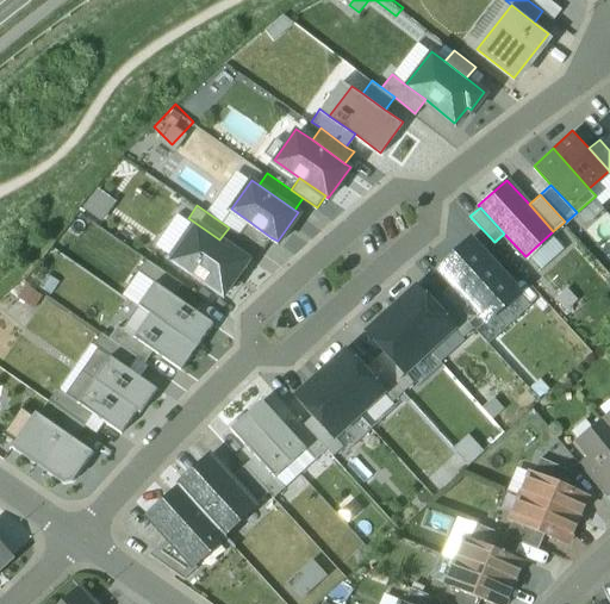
[(192,220),(167,255),(223,293),(247,259),(219,240),(192,220)]
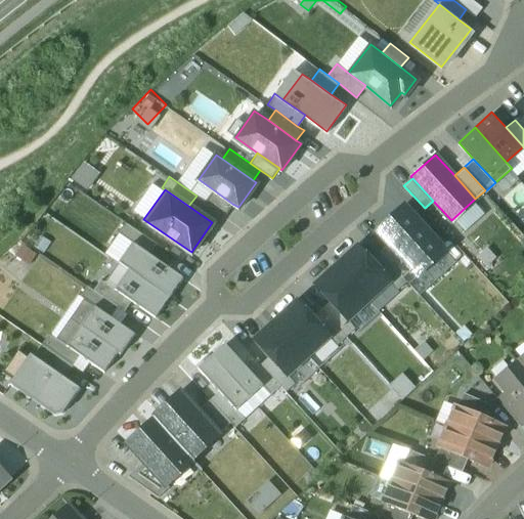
[(225,215),(232,204),(213,189),(205,201),(225,215)]
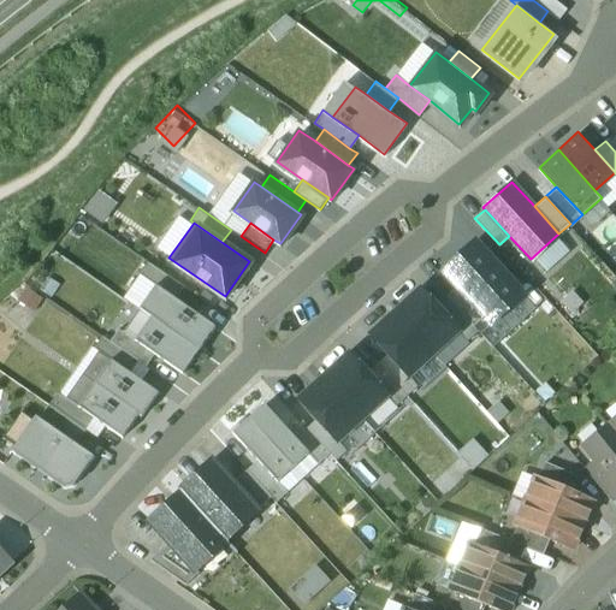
[(457,285),(484,314),(491,321),(523,292),(475,241),(444,270),(457,285)]
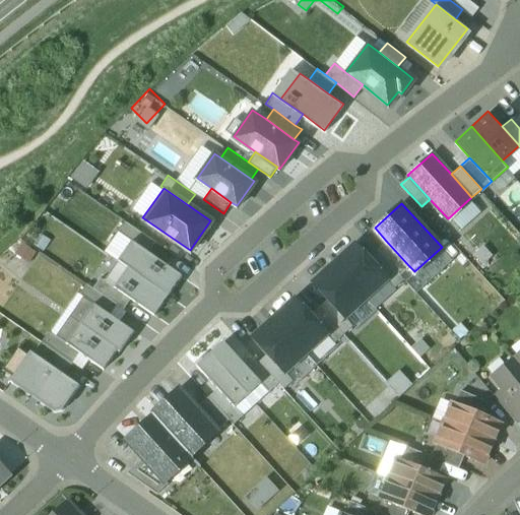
[(131,239),(148,250),(155,241),(125,219),(118,230),(131,239)]
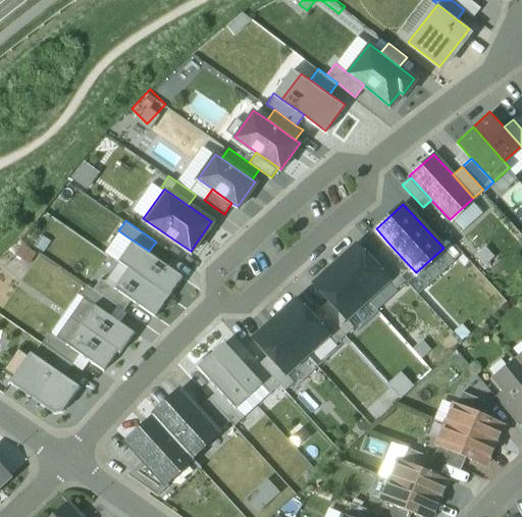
[(132,240),(117,260),(127,266),(168,295),(183,274),(149,251),(132,240)]
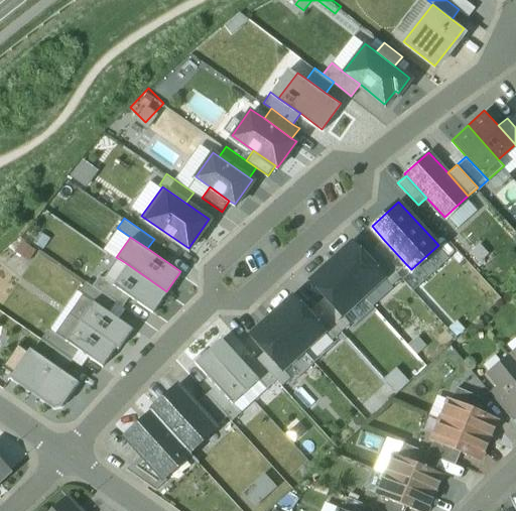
[(374,247),(375,249),(396,271),(405,263),(383,239),(374,247)]
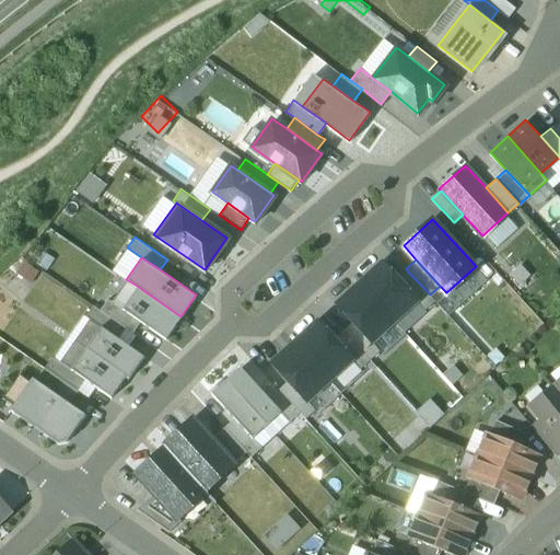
[(382,262),(360,282),(394,319),(416,298),(398,278),(382,262)]
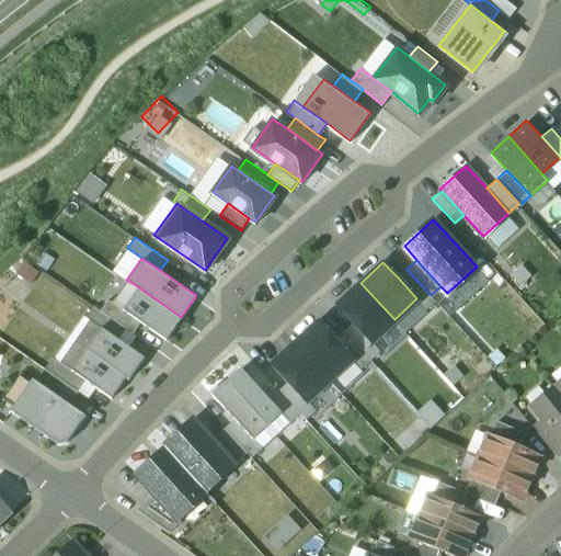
[(408,271),(399,279),(416,298),(425,308),(435,299),(431,295),(408,271)]
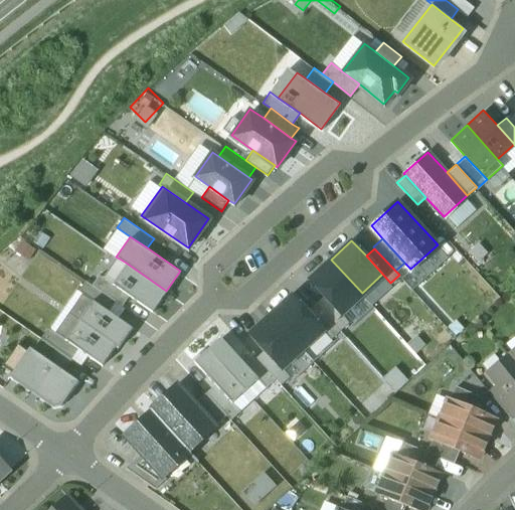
[(331,260),(310,278),(325,294),(341,312),(362,293),(331,260)]
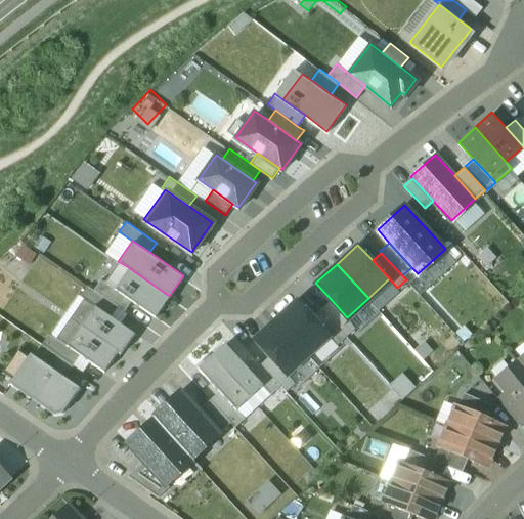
[(155,315),(169,296),(128,267),(115,288),(132,300),(155,315)]
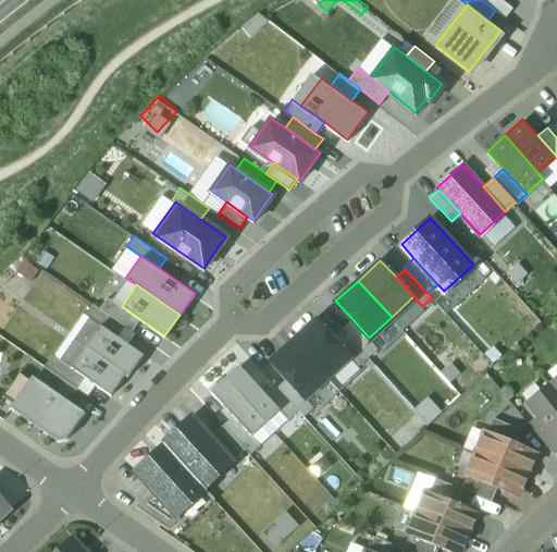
[(133,330),(140,319),(122,306),(111,298),(107,296),(100,307),(125,324),(133,330)]
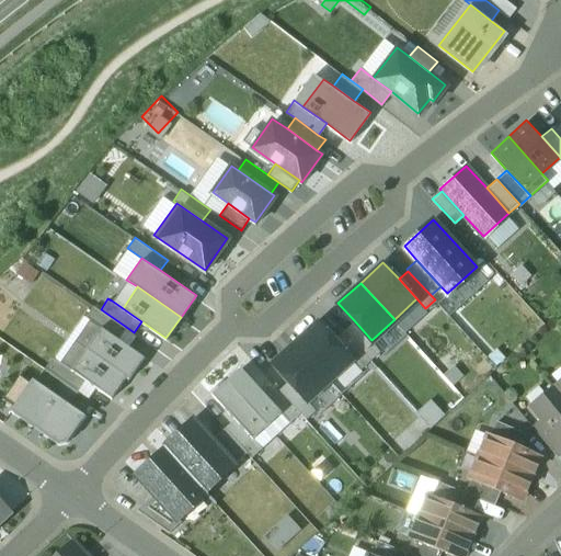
[(101,326),(118,338),(126,327),(101,309),(94,305),(87,316),(101,326)]
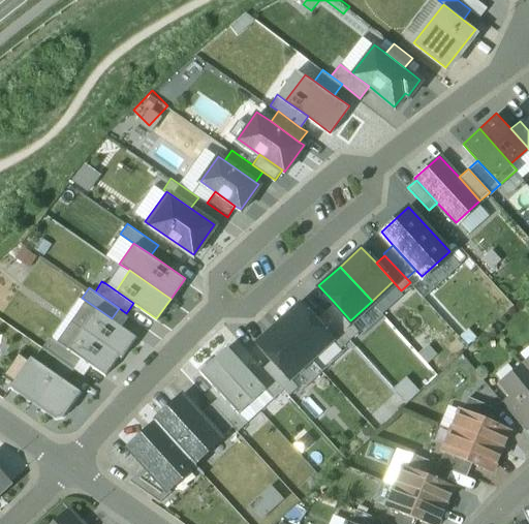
[(300,302),(279,321),(311,357),(333,337),(315,318),(300,302)]
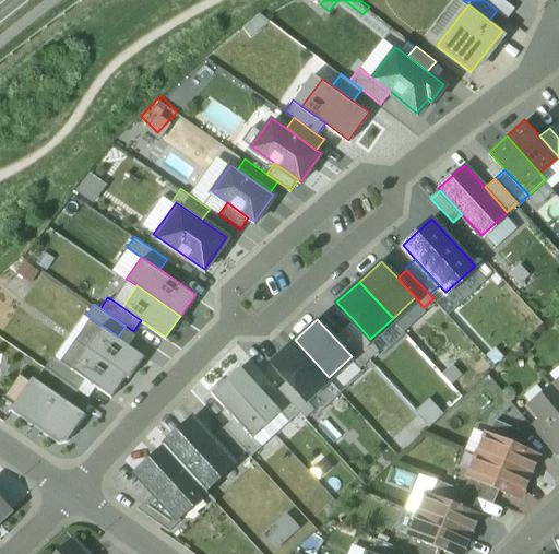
[(353,319),(343,328),(369,356),(379,348),(370,339),(353,319)]
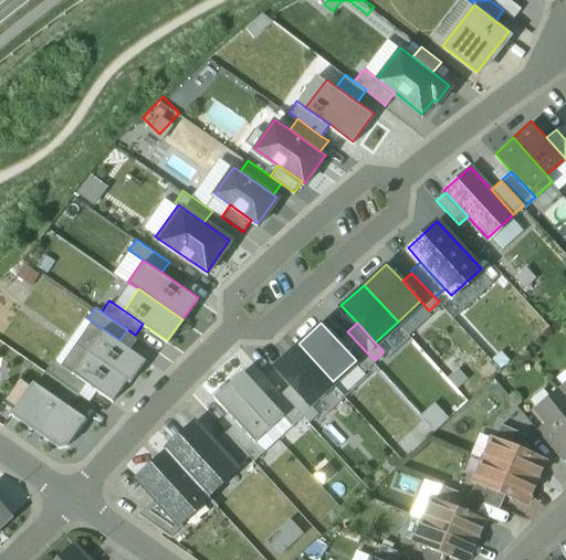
[(102,328),(86,350),(127,377),(130,380),(146,358),(119,340),(102,328)]
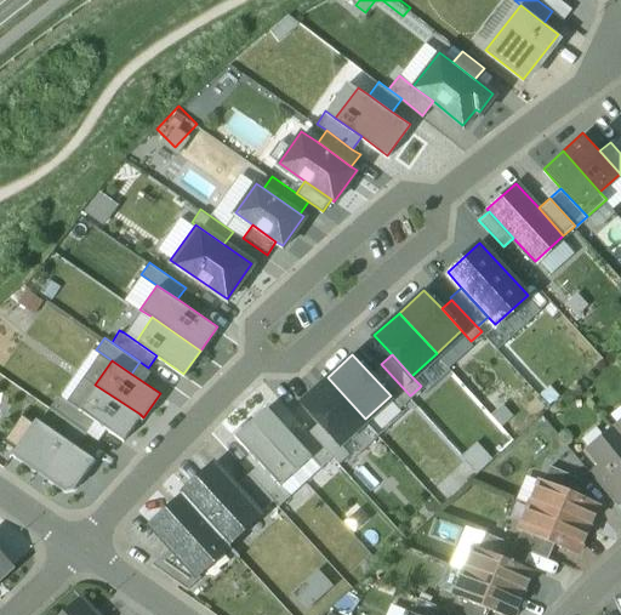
[(381,364),(370,374),(391,396),(399,405),(410,396),(381,364)]
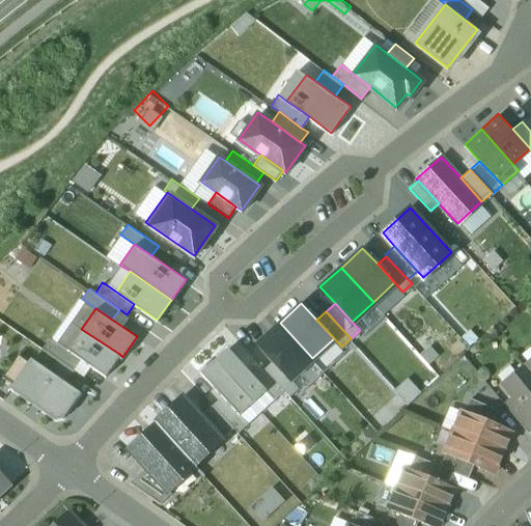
[(280,323),(258,342),(274,359),(290,378),(312,358),(280,323)]
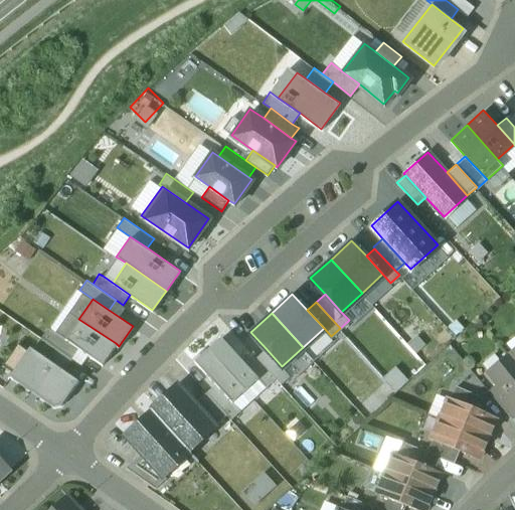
[(103,363),(116,343),(78,319),(65,338),(78,347),(103,363)]
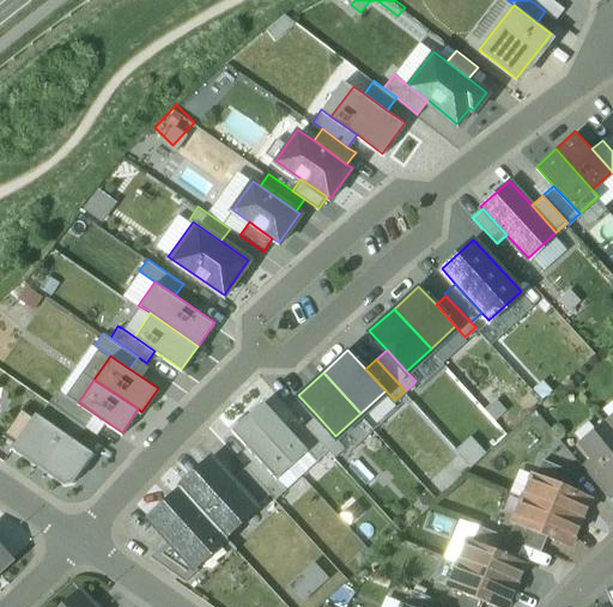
[(50,402),(85,426),(93,413),(78,402),(59,390),(50,402)]
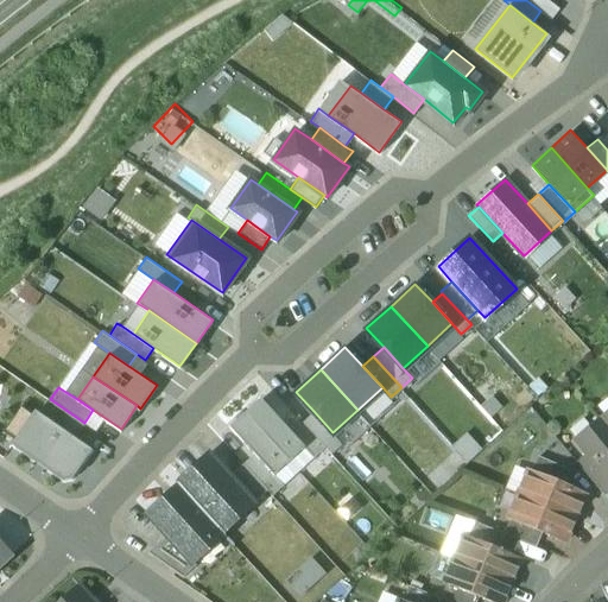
[(261,397),(245,412),(289,461),(305,445),(285,423),(261,397)]
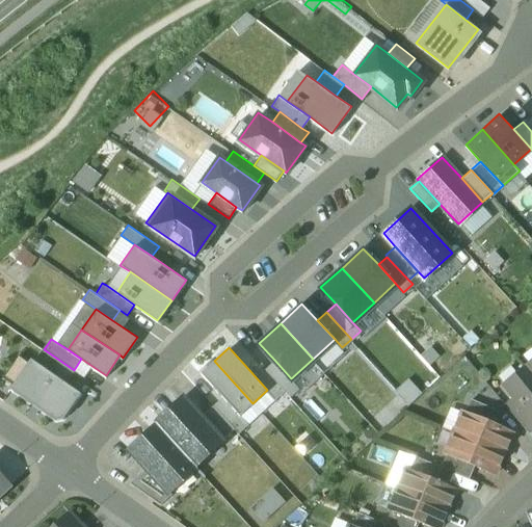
[(36,361),(67,380),(74,370),(44,349),(36,361)]
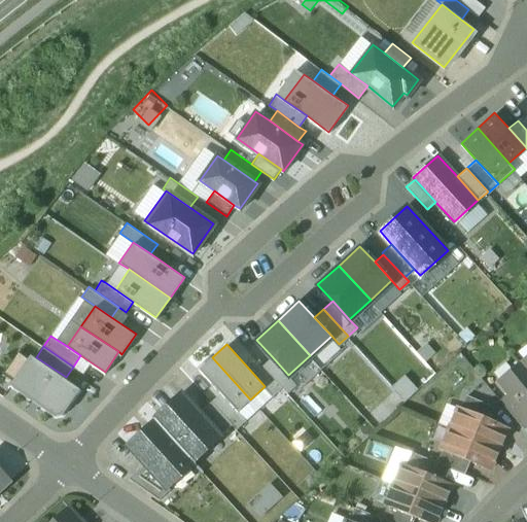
[(36,357),(31,353),(9,385),(60,418),(80,387),(66,377),(36,357)]
